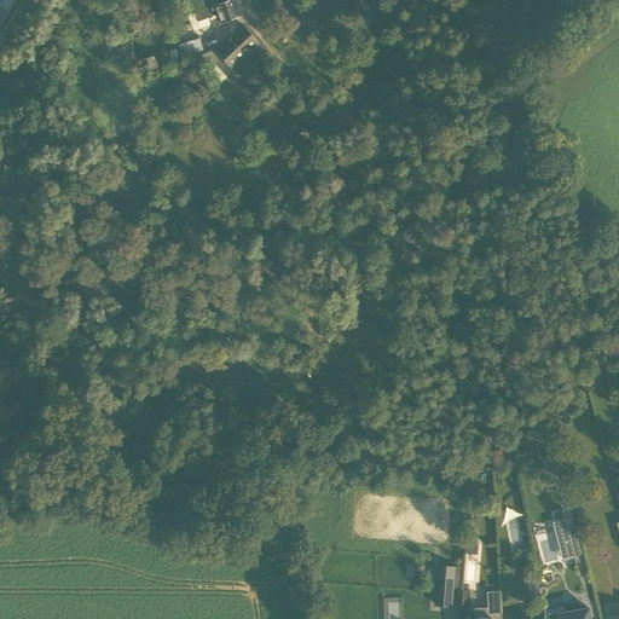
[(213,27),(239,17),(233,0),(227,0),(206,9),(206,10),(195,13),(198,22),(209,17),(213,27)]
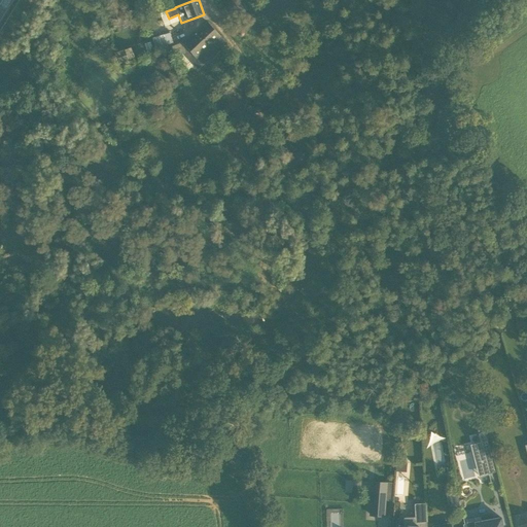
[(128,4),(125,5),(125,2),(117,4),(119,12),(127,10),(127,8),(129,8),(128,4)]
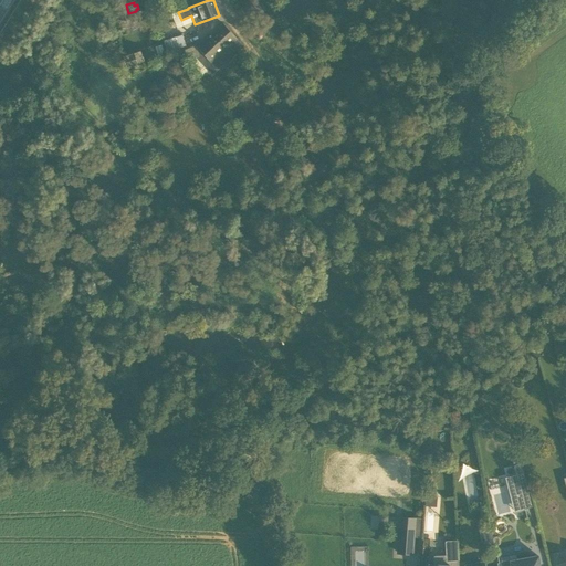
[(231,49),(229,45),(237,39),(222,23),(197,48),(200,51),(195,56),(208,70),(231,49)]
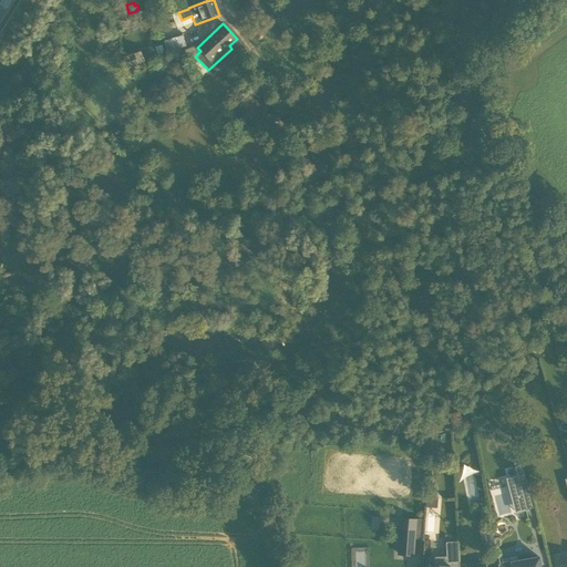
[(172,52),(185,47),(182,37),(168,41),(172,52)]
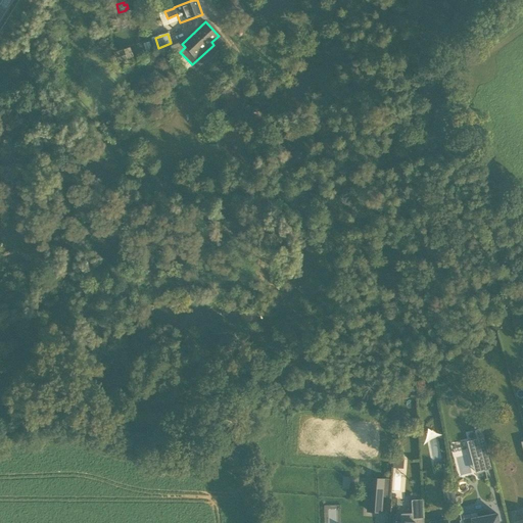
[(161,58),(175,55),(171,43),(158,48),(161,58)]
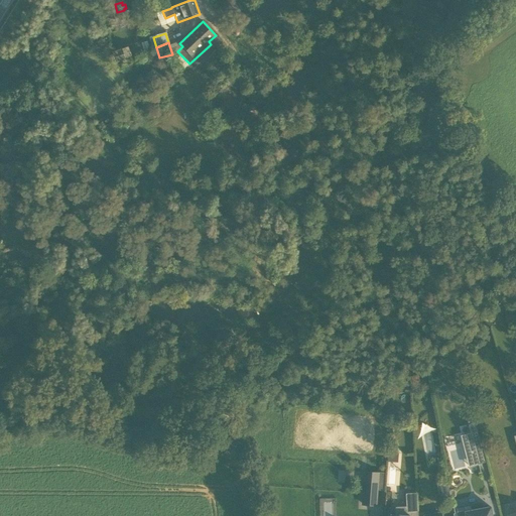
[(223,106),(233,103),(238,102),(235,87),(228,88),(219,91),(223,106)]
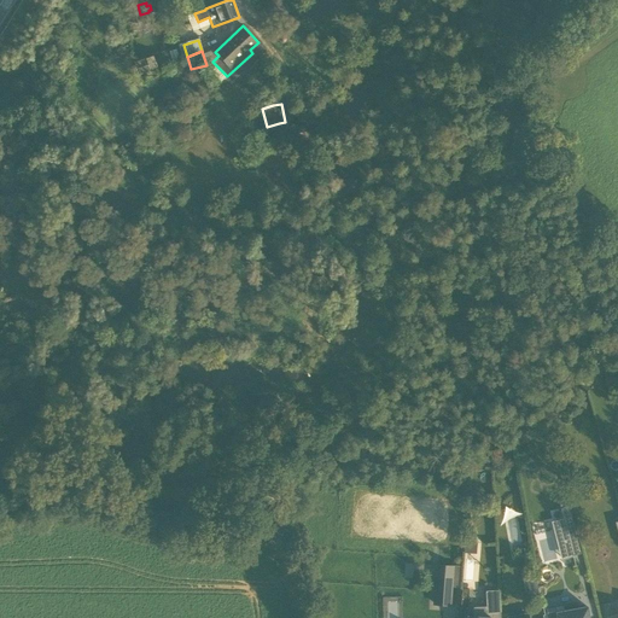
[(130,159),(143,150),(136,144),(126,153),(130,159)]
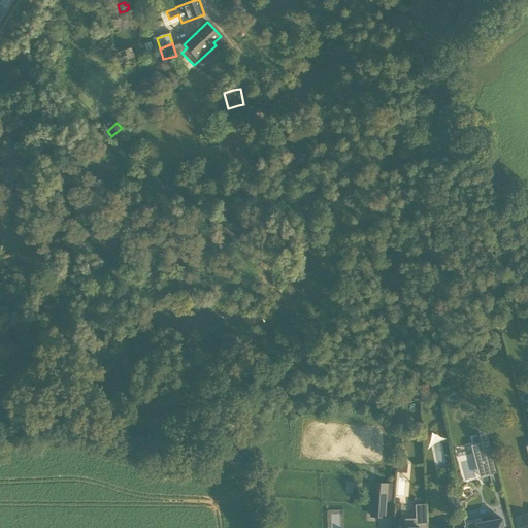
[(192,164),(183,167),(188,184),(197,179),(192,164)]
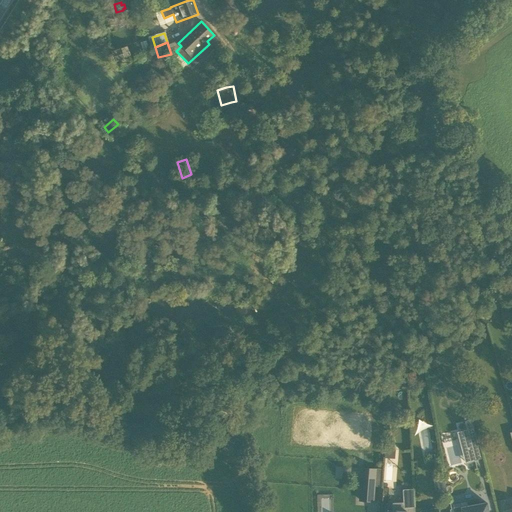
[(470,419),(464,421),(466,429),(475,461),(481,459),(470,419)]
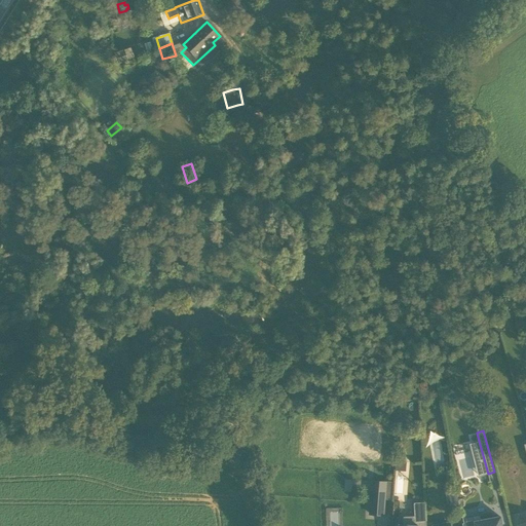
[(479,441),(470,444),(478,476),(488,474),(479,441)]
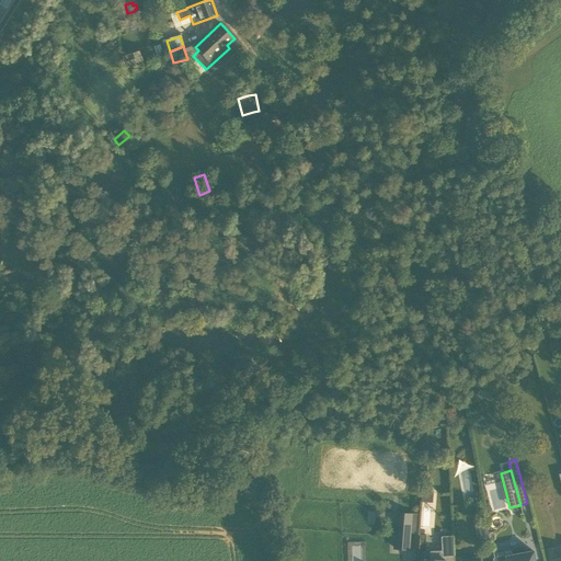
[(398,521),(396,549),(410,550),(411,522),(398,521)]
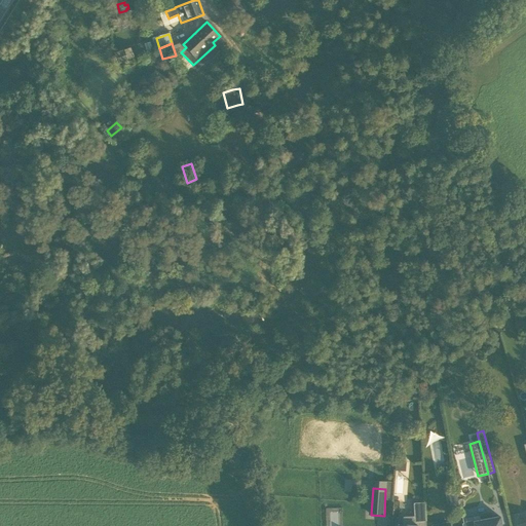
[(450,511),(459,509),(456,490),(450,491),(450,496),(448,497),(450,511)]
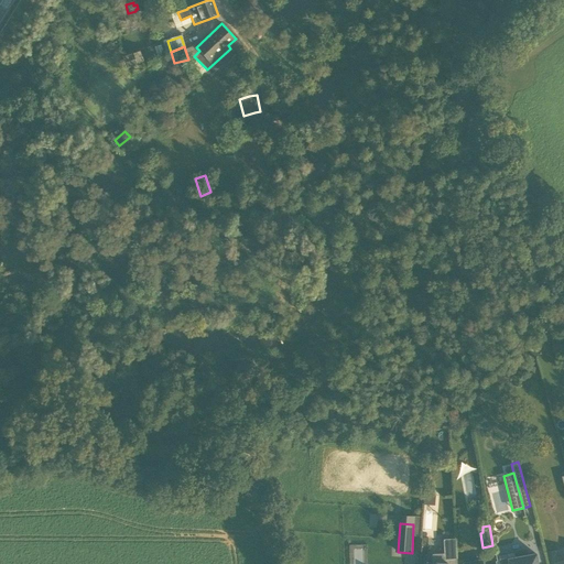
[(444,559),(456,557),(456,539),(443,539),(444,559)]
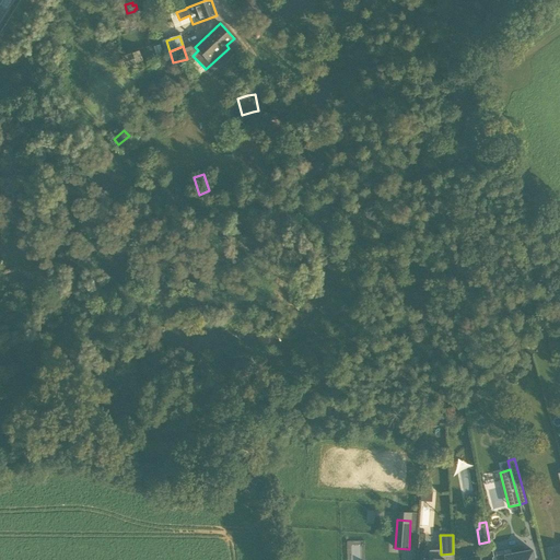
[(534,559),(532,550),(524,551),(523,545),(512,547),(513,553),(492,557),(492,559),(534,559)]
